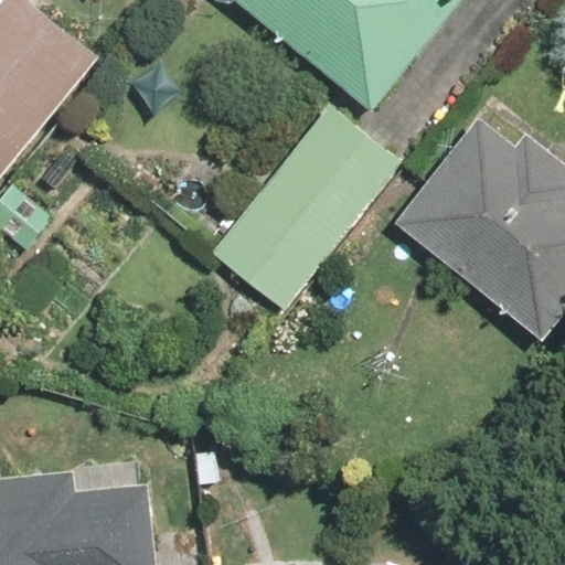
[(0,0),(0,176),(99,56),(31,0),(0,0)]
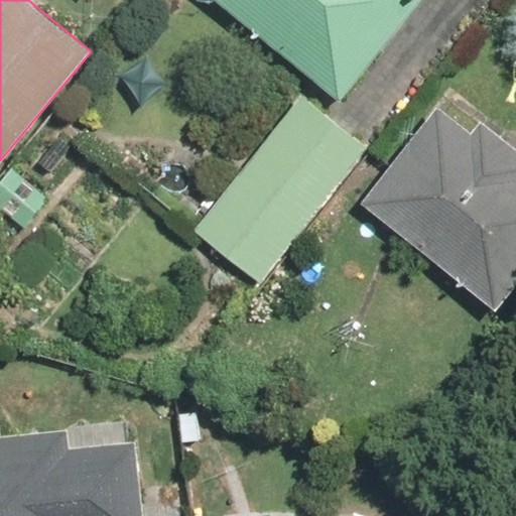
[(215,0),(338,100),(417,0),(215,0)]
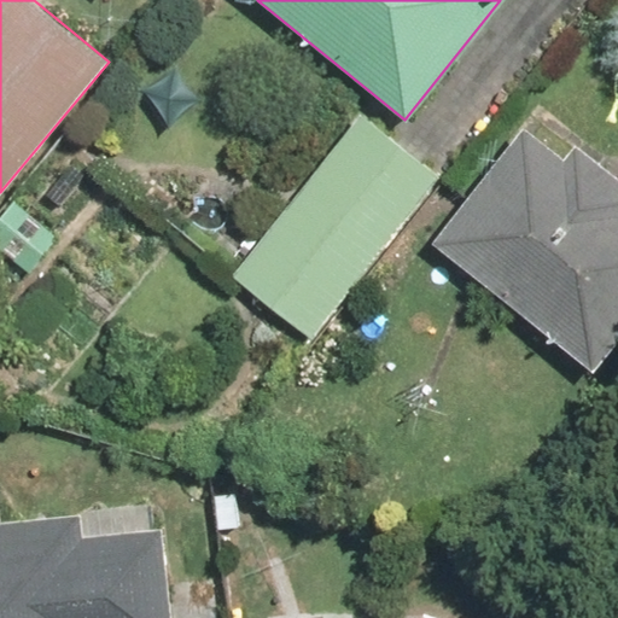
[(442,175),(360,111),(231,275),(313,340),(442,175)]
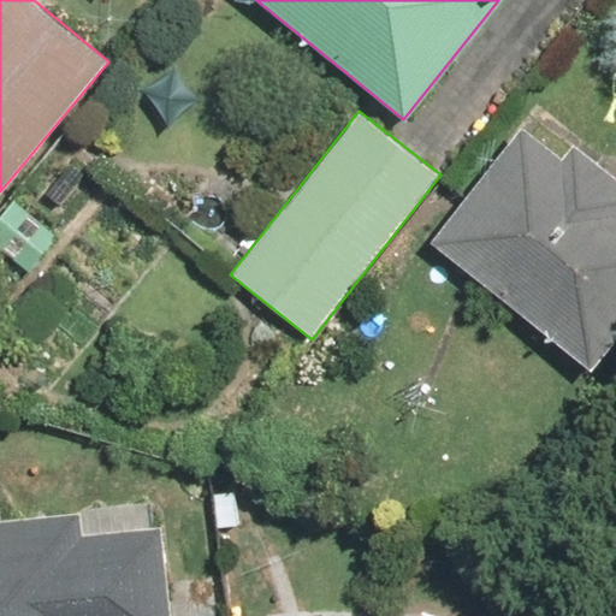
[(563,160),(520,125),(427,238),(590,372),(615,338),(615,184),(573,149),(563,160)]
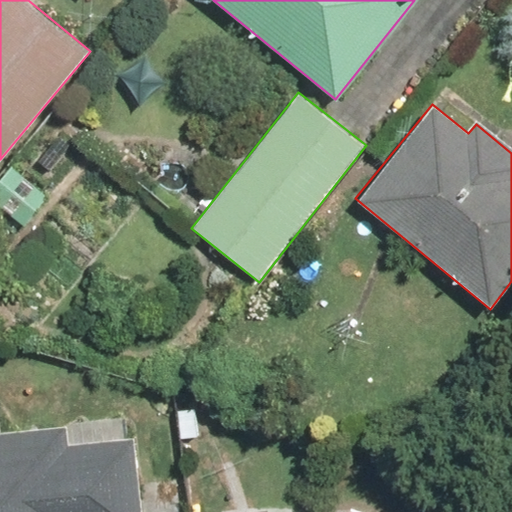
[(0,511),(139,511),(132,438),(65,444),(63,428),(0,433),(0,511)]
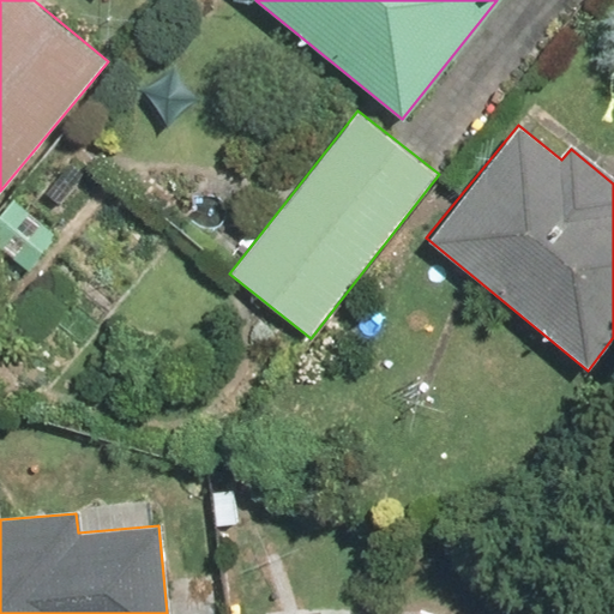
All buildings are outlined.
